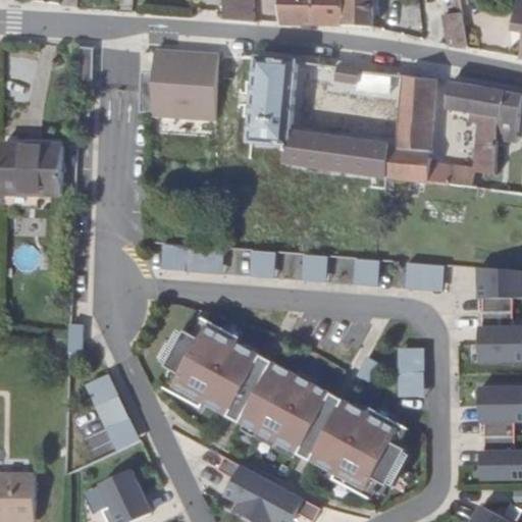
[(223,0),(224,21),(255,22),(253,0),(223,0)]
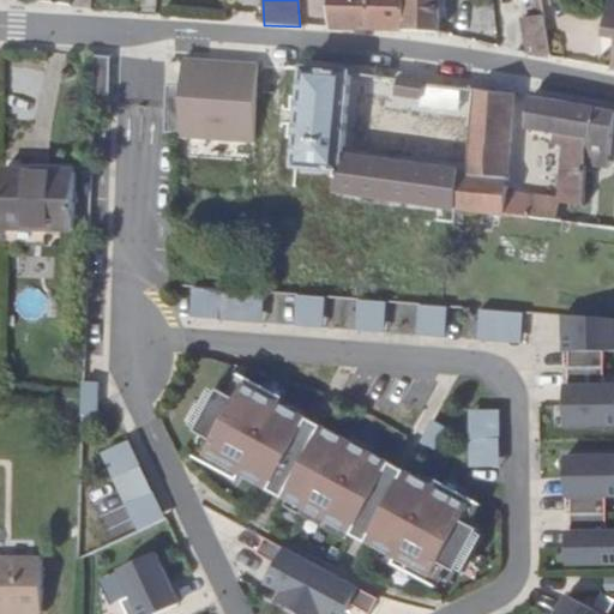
[(331,0),(331,28),(367,28),(367,0),(331,0)]
